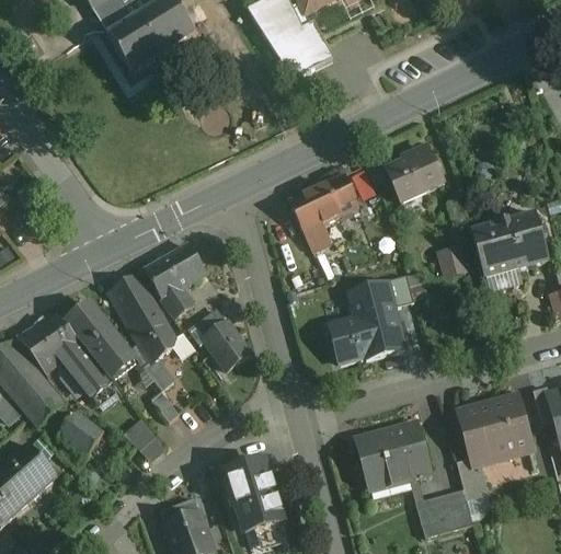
[(87,0),(133,72),(195,33),(174,0),(87,0)]
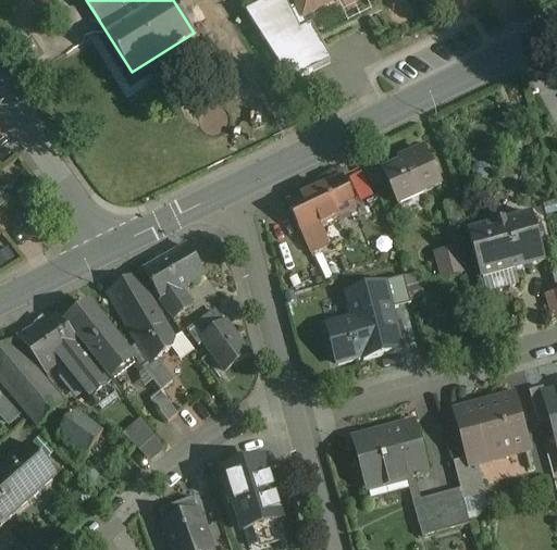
[(249,0),(245,2),(282,78),(326,57),(308,16),(296,22),(285,0),(249,0)]
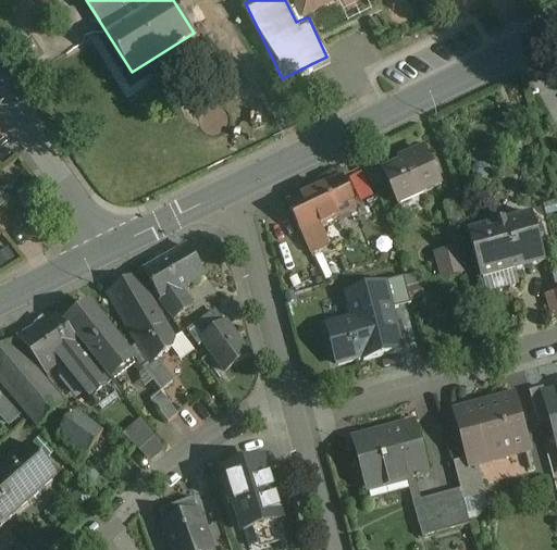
[(295,0),(302,14),(330,0),(295,0)]
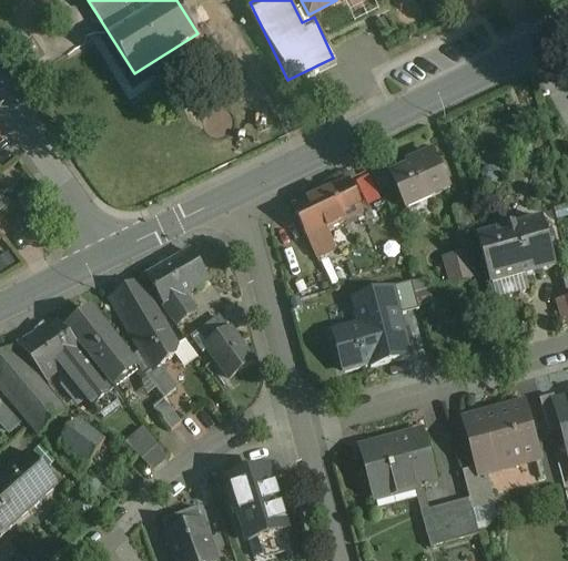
[(430,149),(409,157),(408,157),(411,163),(392,172),(406,203),(407,202),(406,200),(428,190),(429,192),(447,184),(430,148),(429,148),(430,149)]
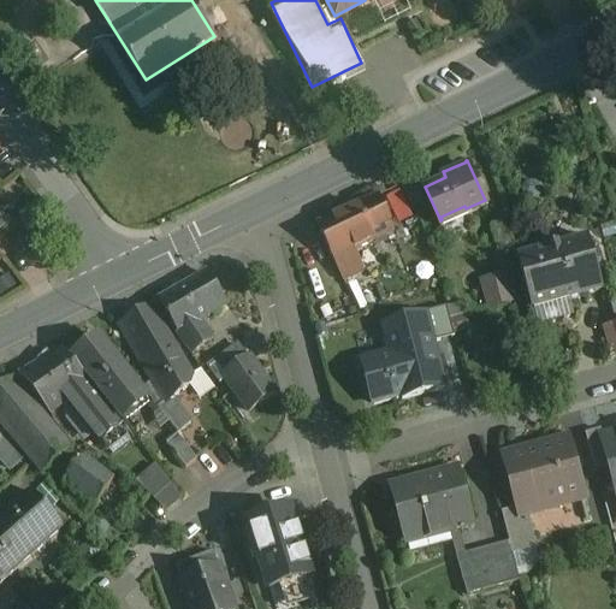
[(378,190),(317,219),(333,254),(339,267),(360,258),(354,244),(394,226),(390,218),(391,218),(378,190)]
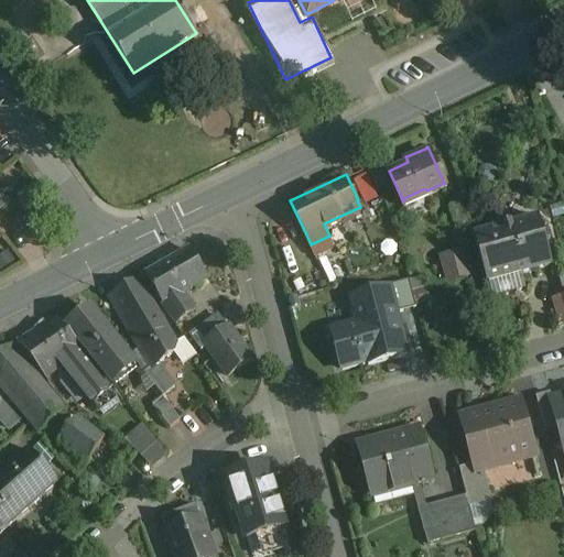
[(538,213),(474,230),(487,279),(551,261),(538,213)]
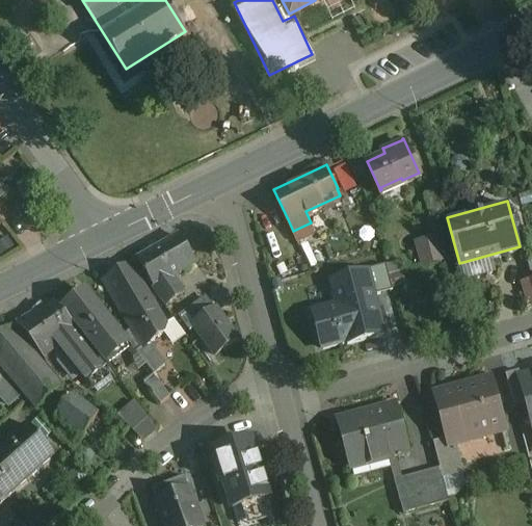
[(179,232),(137,256),(153,283),(154,283),(165,299),(180,290),(182,286),(173,272),(195,259),(179,232)]
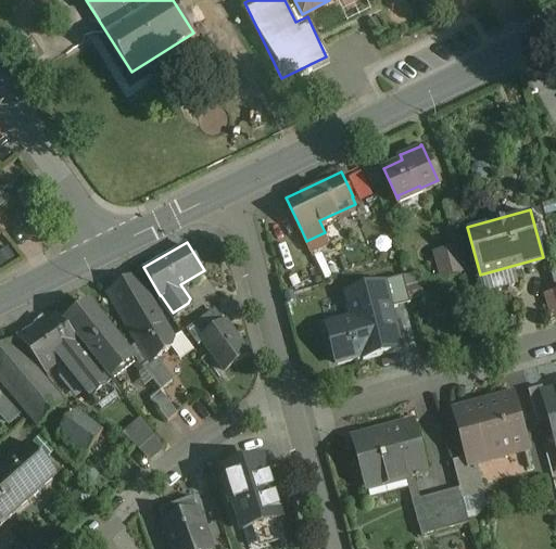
[(443,245),(431,247),(436,262),(446,259),(443,245)]
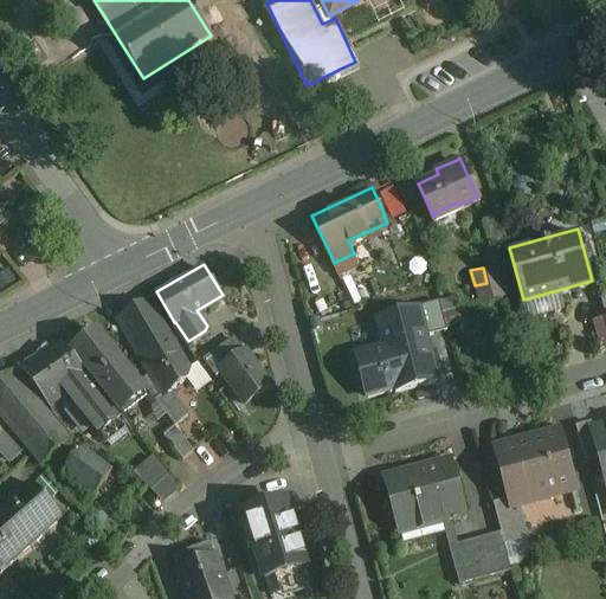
[(189,364),(149,296),(117,315),(161,391),(161,392),(175,382),(186,374),(188,365),(189,364)]
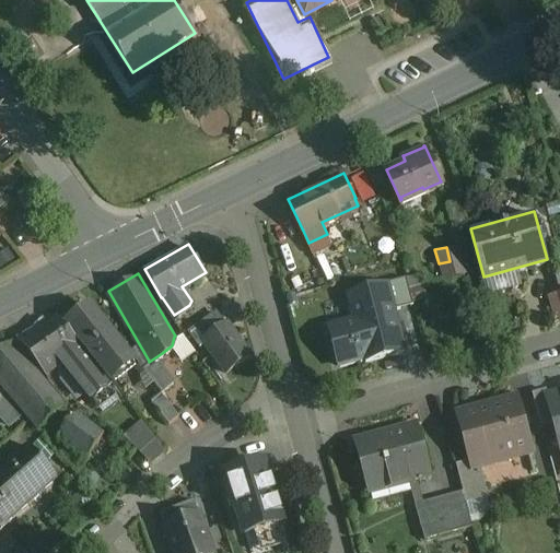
[(385,281),(347,291),(353,317),(328,324),(338,363),(363,355),(364,357),(404,348),(392,306),(412,301),(405,273),(384,279),(385,281)]
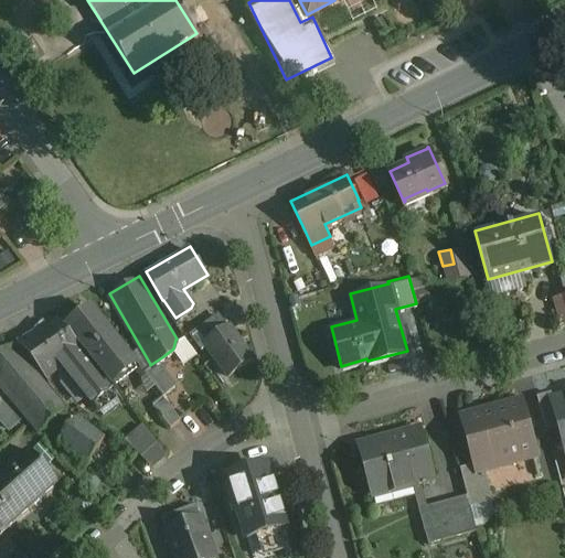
[(136,362),(91,306),(67,324),(113,381),(136,362)]
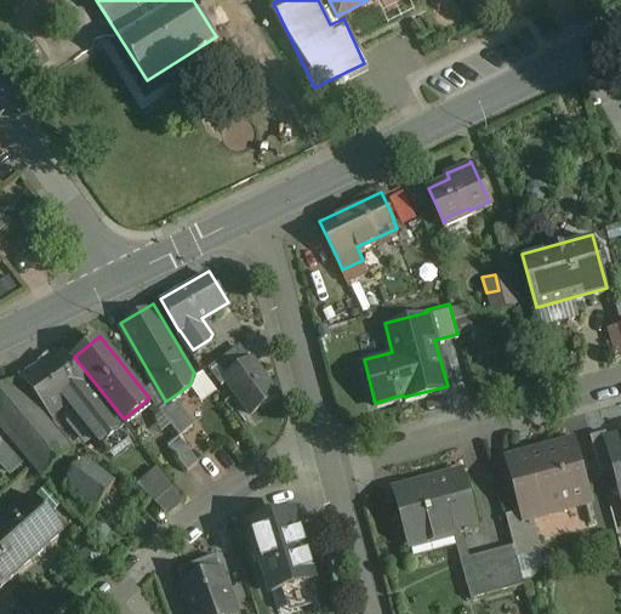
[(109,409),(63,351),(63,350),(22,374),(23,375),(51,409),(51,410),(66,398),(87,426),(109,409)]
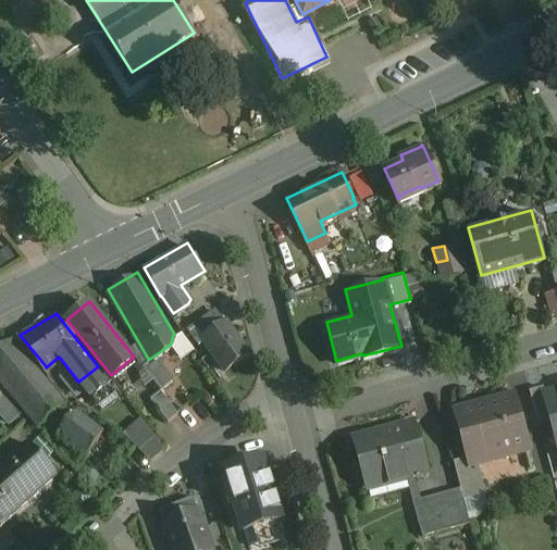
[(226,317),(202,336),(225,365),(248,348),(226,317)]
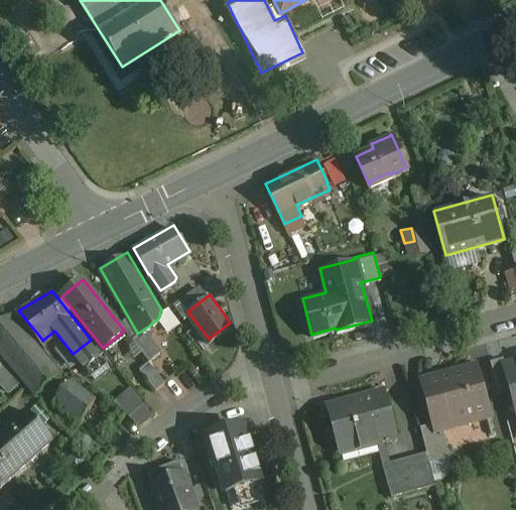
[(59,371),(11,313),(0,320),(0,351),(34,392),(42,386),(58,372),(59,371)]
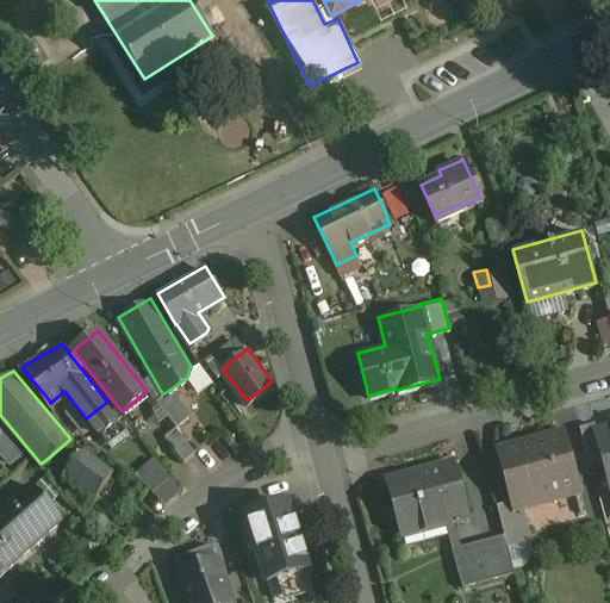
[(176,385),(162,395),(162,393),(155,398),(175,424),(186,415),(175,401),(184,395),(176,385)]
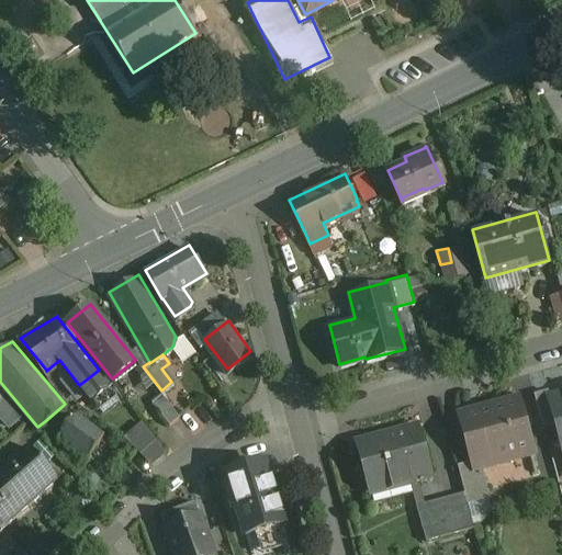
[(99,370),(79,385),(90,399),(110,384),(99,370)]
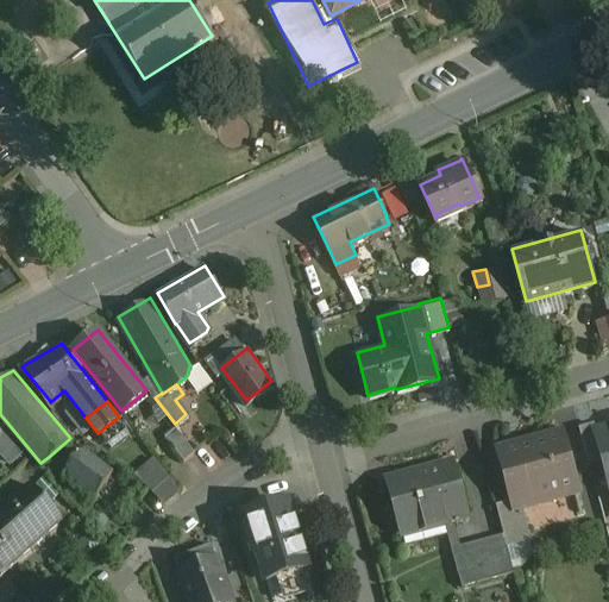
[(608,419),(594,424),(592,420),(577,425),(588,462),(601,457),(608,484),(608,419)]
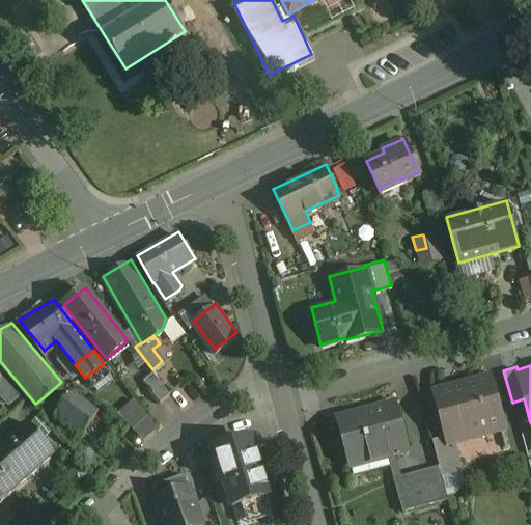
[(169,391),(152,370),(143,378),(160,398),(169,391)]
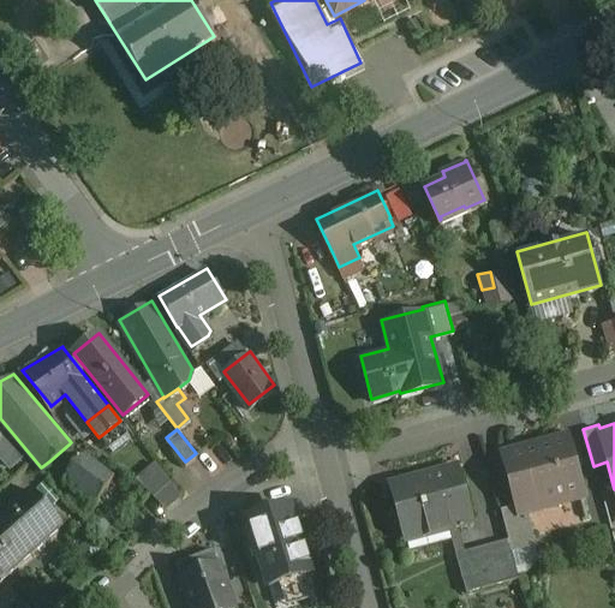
[(566,433),(502,451),(517,501),(519,511),(527,510),(583,493),(566,433)]
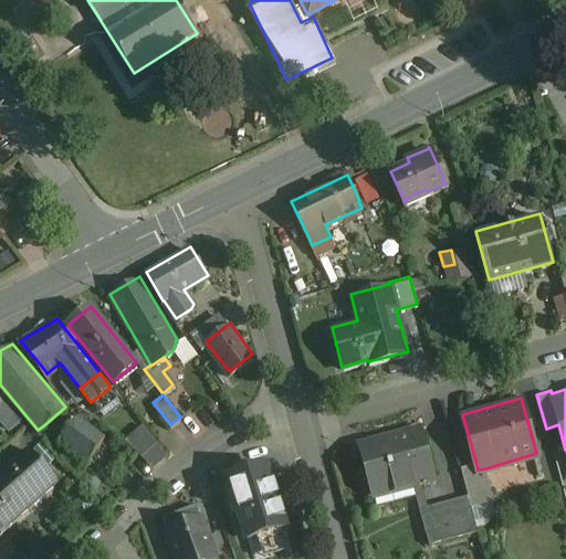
[(64,408),(46,423),(59,439),(74,419),(64,408)]
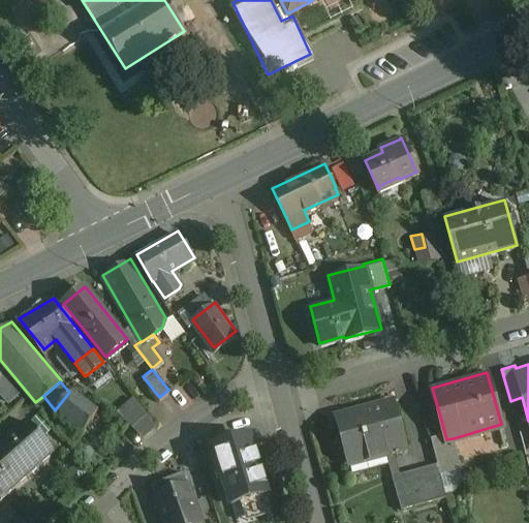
[(97,408),(70,389),(69,392),(55,410),(54,411),(82,431),(97,408)]
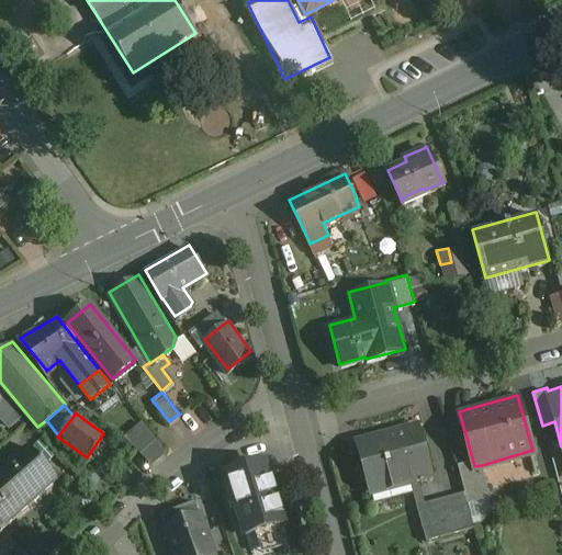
[(123,430),(148,460),(165,446),(139,417),(123,430)]
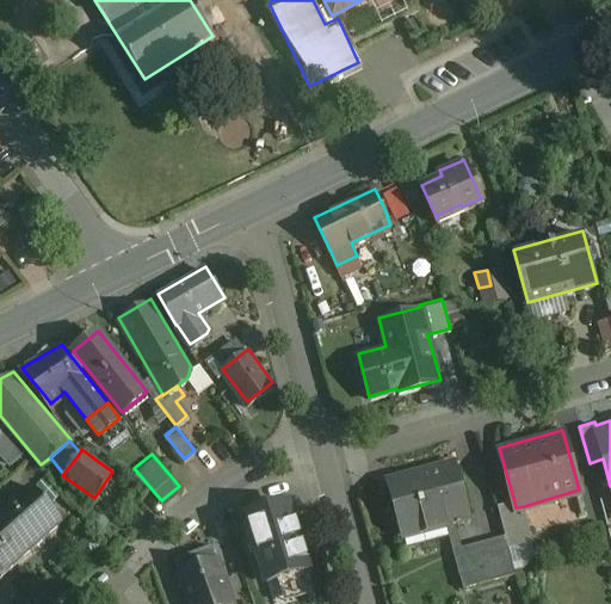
[(452,460),(388,478),(401,527),(443,516),(444,522),(446,522),(468,516),(452,460)]
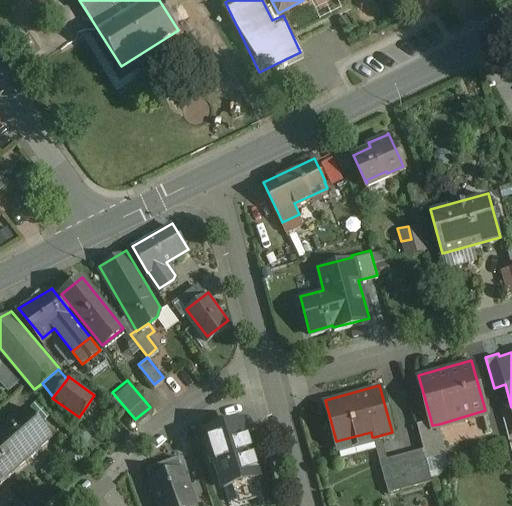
[(25,404),(0,426),(0,480),(52,434),(25,404)]
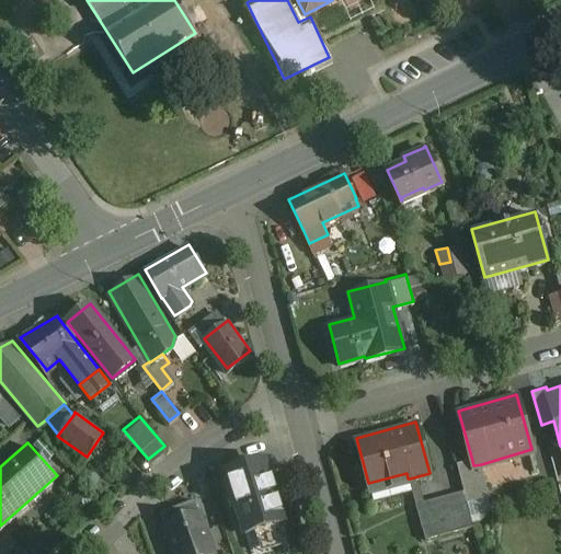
[(471,457),(456,461),(465,496),(466,499),(489,494),(481,464),(473,465),(471,457)]
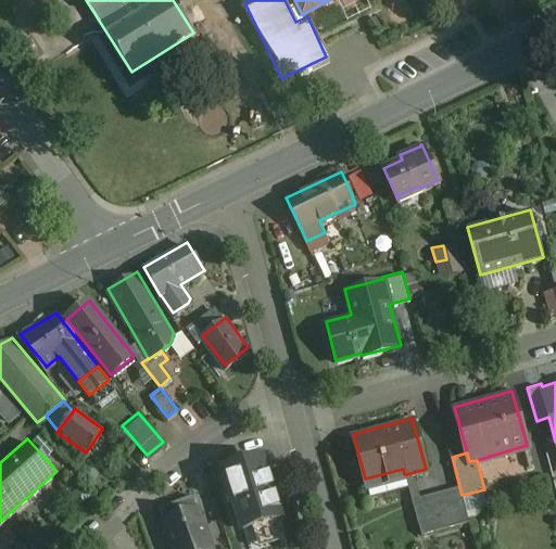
[(262,457),(225,468),(239,516),(277,506),(262,457)]
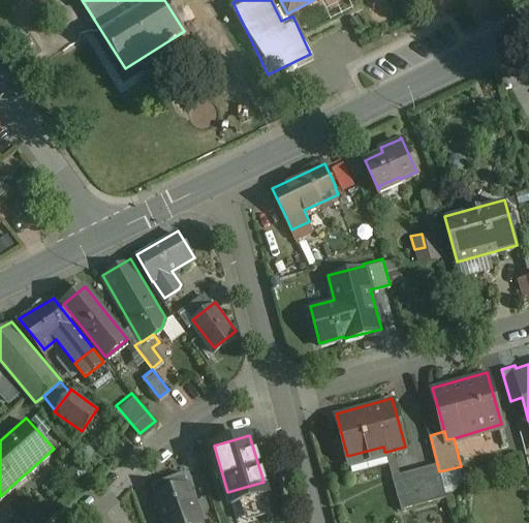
[(383,447),(347,456),(351,471),(390,462),(386,452),(384,452),(383,447)]
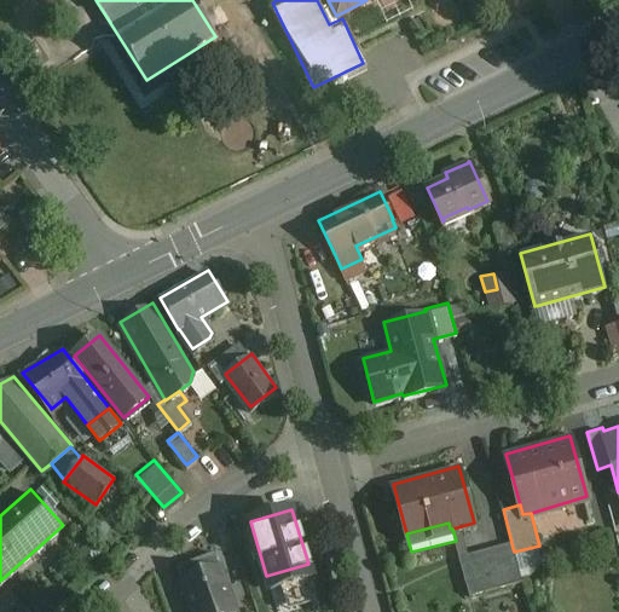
[(513,548),(461,561),(469,593),(521,579),(514,552),(513,548)]
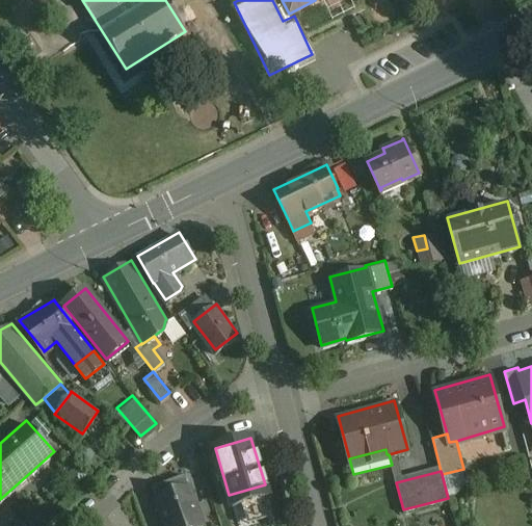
[(184,472),(151,484),(156,498),(165,525),(196,525),(203,524),(188,485),(189,485),(184,472)]
